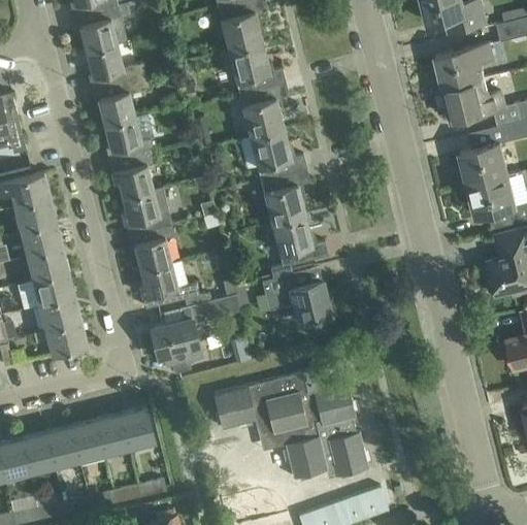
[(73,0),(74,3),(71,4),(73,15),(118,5),(116,0),(73,0)]
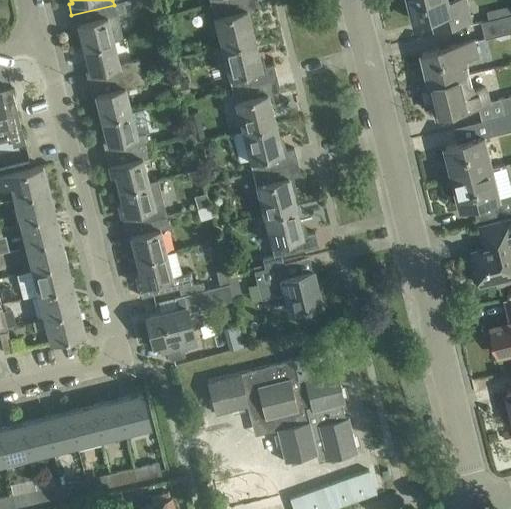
[(260,9),(257,0),(240,0),(212,7),(223,49),(254,41),(247,12),(260,9)]
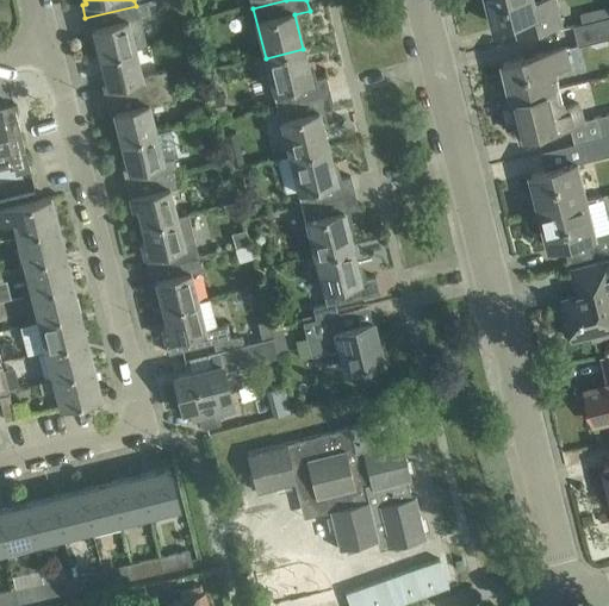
[(548,0),(536,4),(535,0),(488,0),(496,29),(526,22),(529,36),(563,27),(555,0),(548,0)]
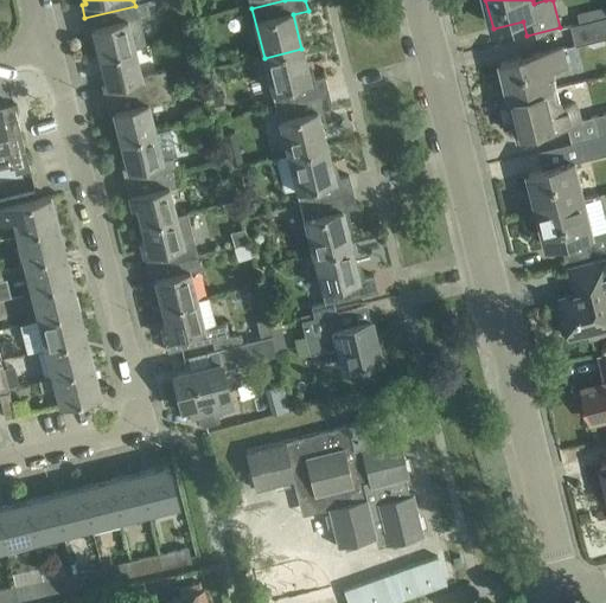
[(155,7),(154,1),(135,6),(84,18),(88,32),(93,31),(100,59),(135,50),(147,46),(140,18),(151,15),(150,8),(155,7)]
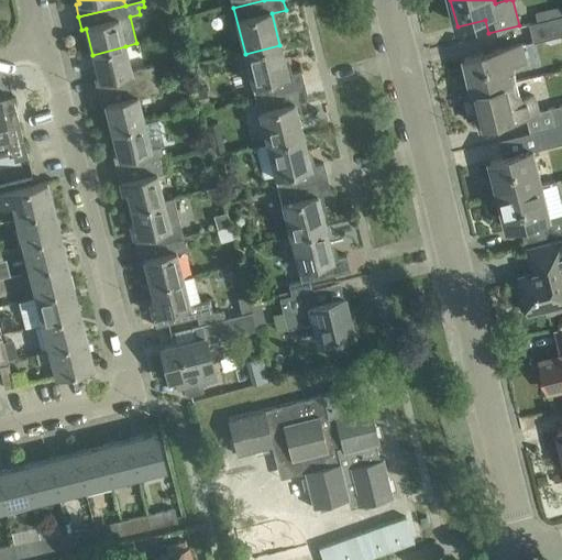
[(544,13),(537,15),(539,23),(546,21),(544,13)]
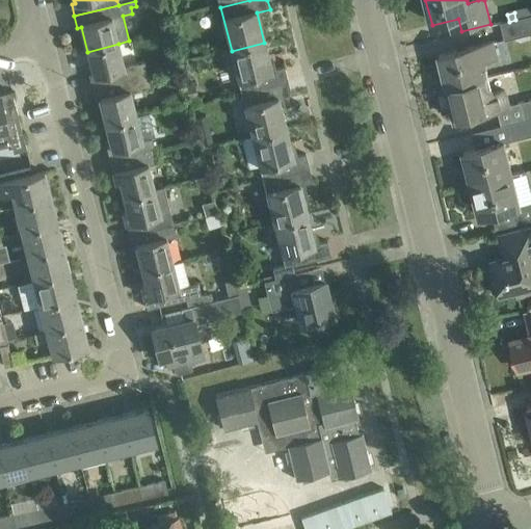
[(509,22),(503,23),(508,41),(530,33),(530,15),(515,20),(509,22)]
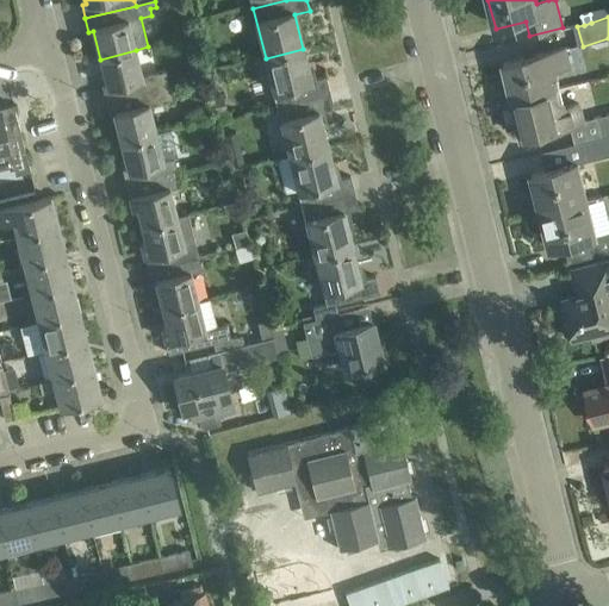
[(186,38),(197,36),(193,20),(186,22),(187,26),(184,26),(186,38)]
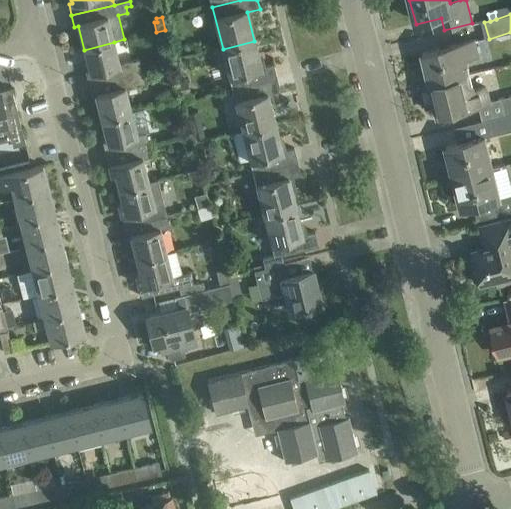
[(223,49),(233,91),(277,80),(274,67),(262,70),(254,41),(223,49)]
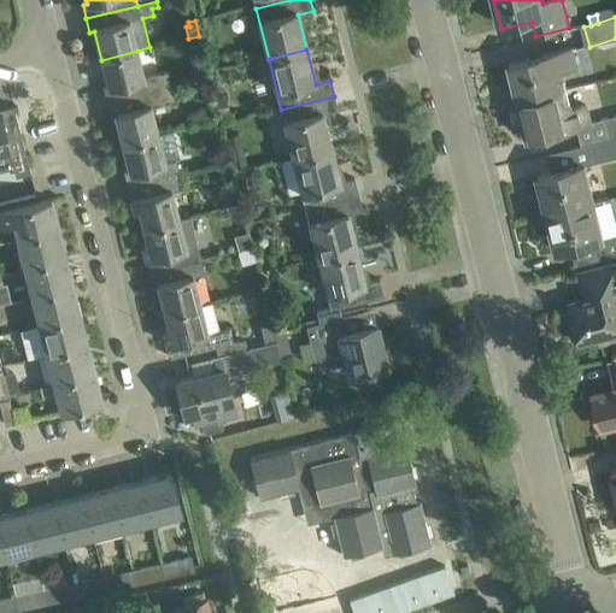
[(104,90),(107,104),(172,87),(169,72),(145,78),(138,51),(101,60),(109,88),(104,90)]
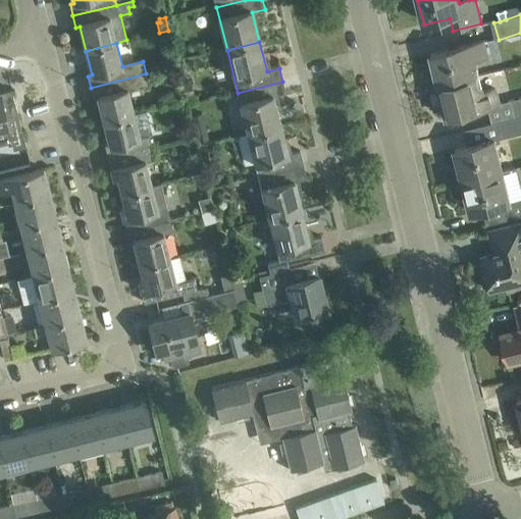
[(432,56),(439,88),(479,79),(475,62),(487,59),(484,44),(432,56)]
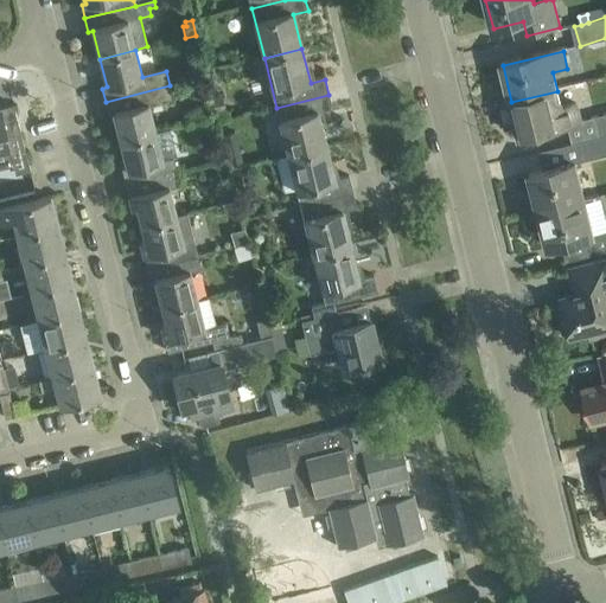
[(114,115),(121,143),(155,134),(148,104),(179,97),(176,85),(170,87),(170,85),(106,102),(109,116),(114,115)]
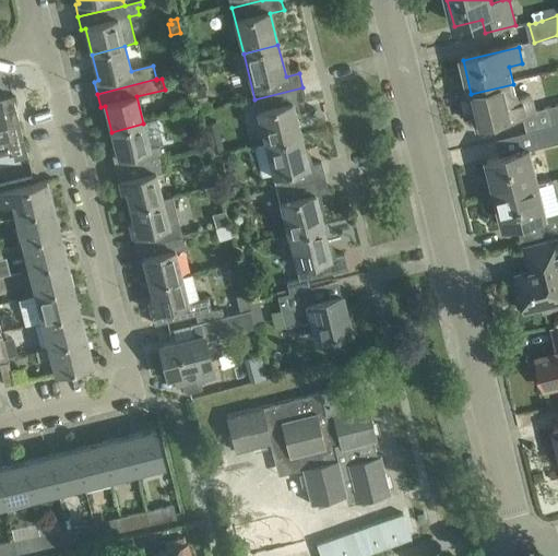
[(518,102),(513,84),(471,94),(479,129),(535,115),(532,98),(518,102)]
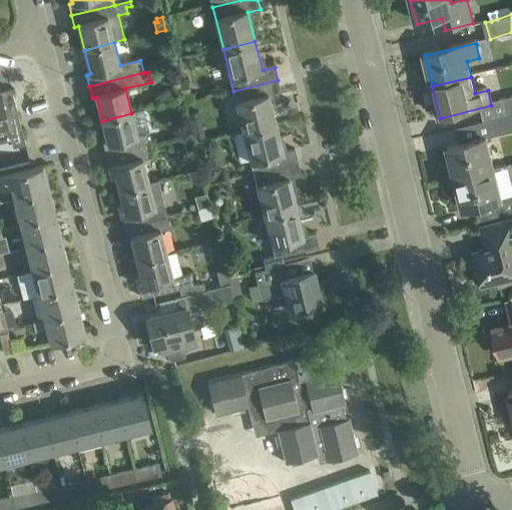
[(233,91),(244,132),(277,125),(270,96),(281,93),(278,80),(233,91)]
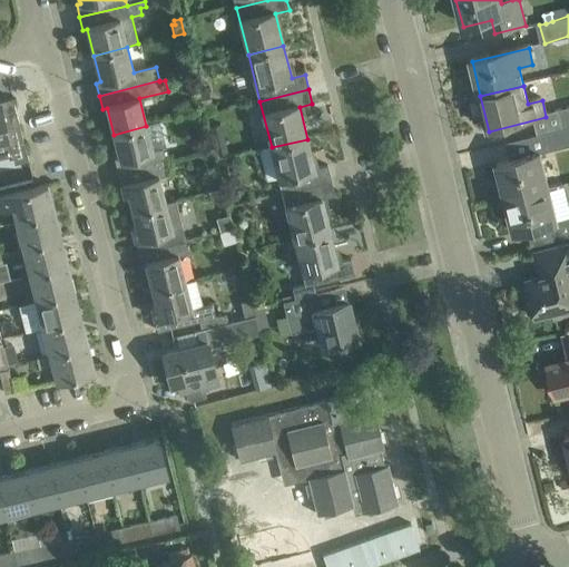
[(0,108),(0,159),(12,156),(15,166),(29,163),(26,150),(23,142),(21,130),(19,123),(15,107),(13,100),(0,104),(0,107),(0,108)]
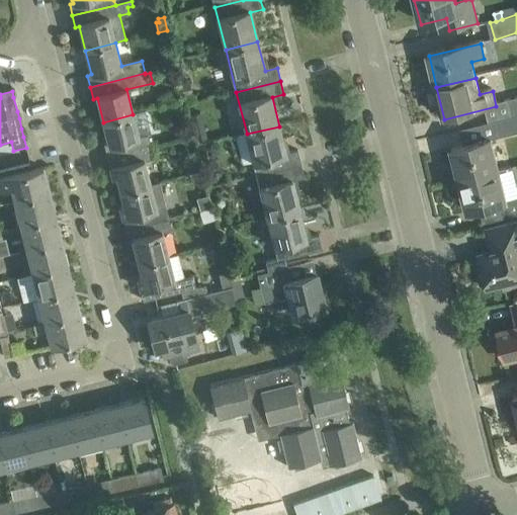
[(192,93),(184,95),(186,104),(194,102),(192,93)]
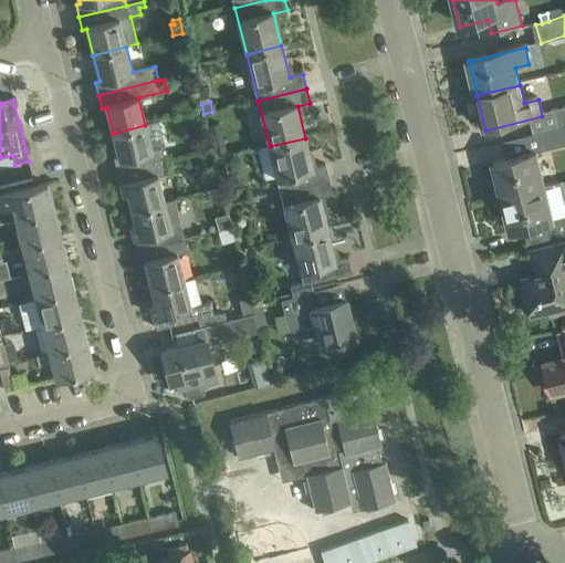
[(564,108),(554,112),(558,129),(564,127),(564,108)]
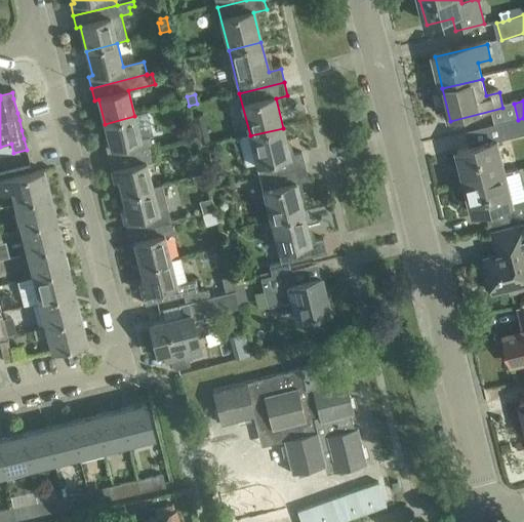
[(140,141),(134,116),(105,124),(111,149),(107,149),(110,161),(153,150),(150,138),(140,141)]
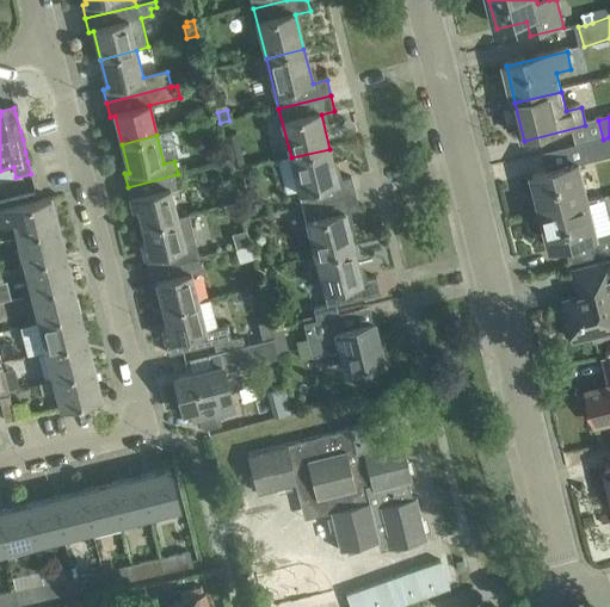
[(609,137),(603,140),(589,143),(595,163),(609,159),(609,137)]
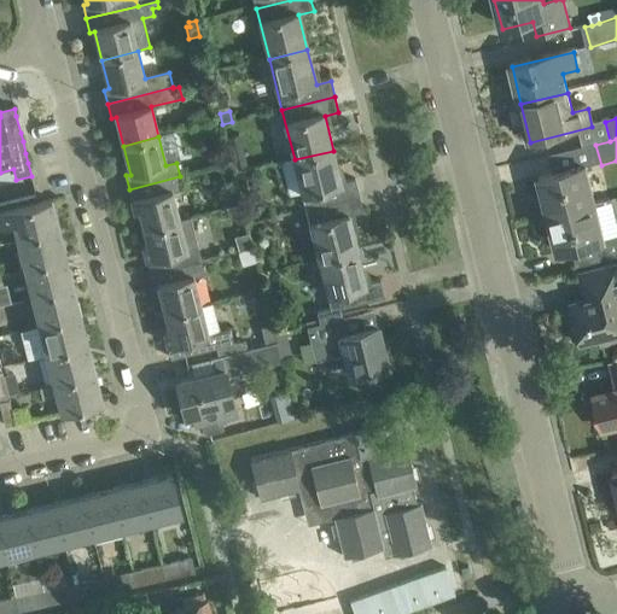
[(342,185),(333,151),(295,159),(307,211),(360,198),(356,181),(342,185)]
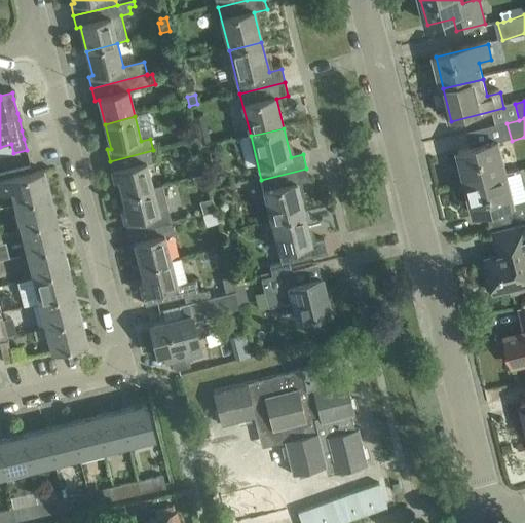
[(459,152),(467,184),(508,175),(499,143),(459,152)]
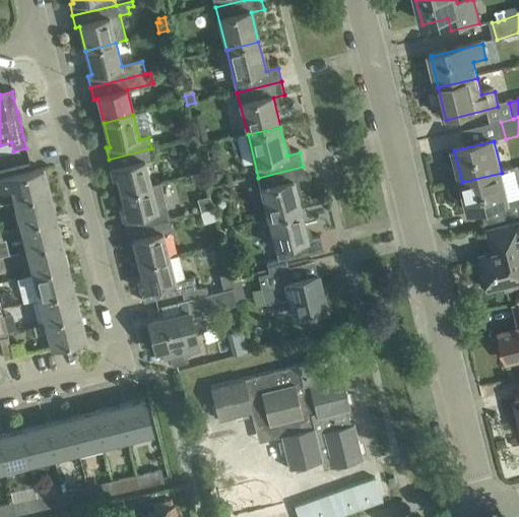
[(211,146),(202,148),(204,155),(209,153),(212,149),(211,146)]
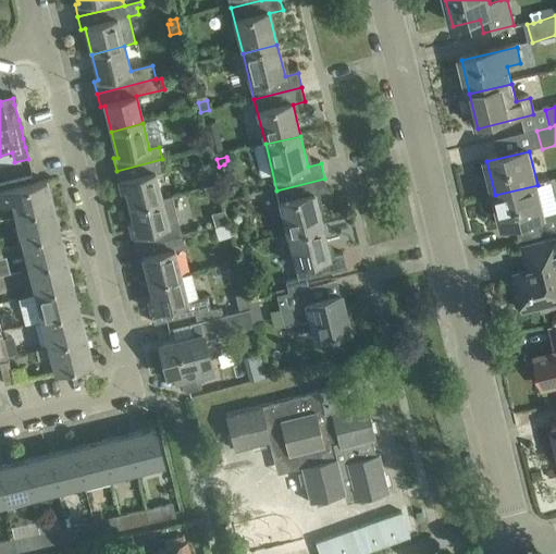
[(123,182),(130,208),(162,200),(156,174),(165,172),(162,159),(116,171),(119,183),(123,182)]
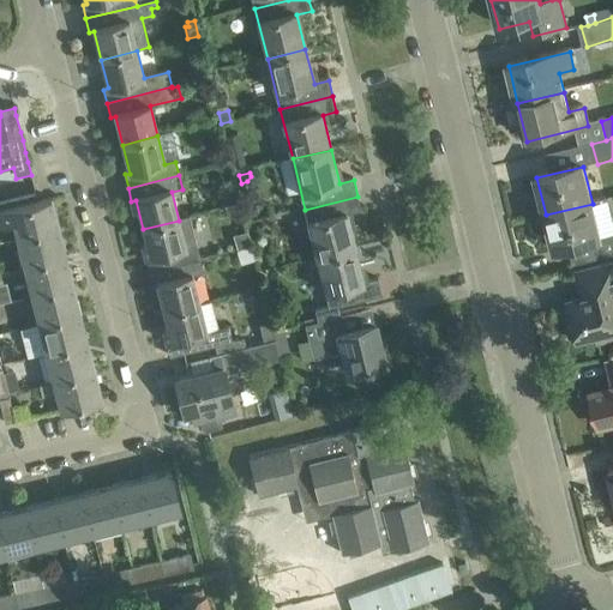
[(305,210),(318,260),(355,251),(347,216),(361,212),(358,197),(305,210)]
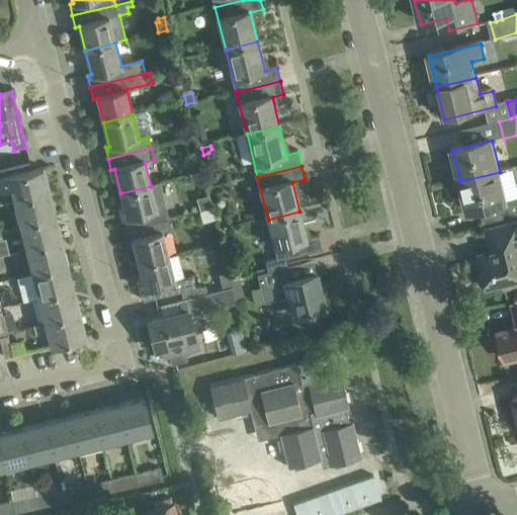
[(0,192),(12,190),(15,203),(50,194),(44,170),(0,180),(0,192)]
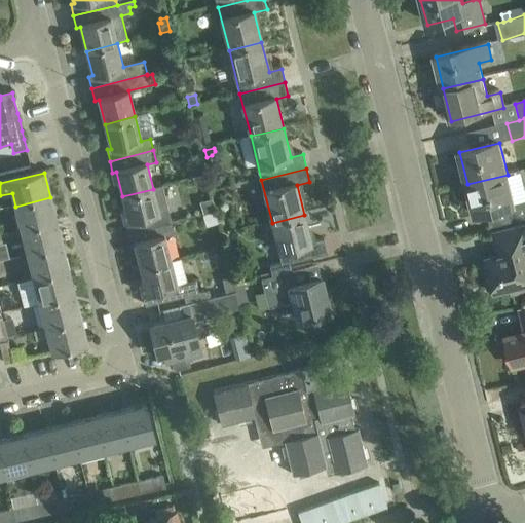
[(515,207),(508,175),(467,184),(475,217),(515,207)]
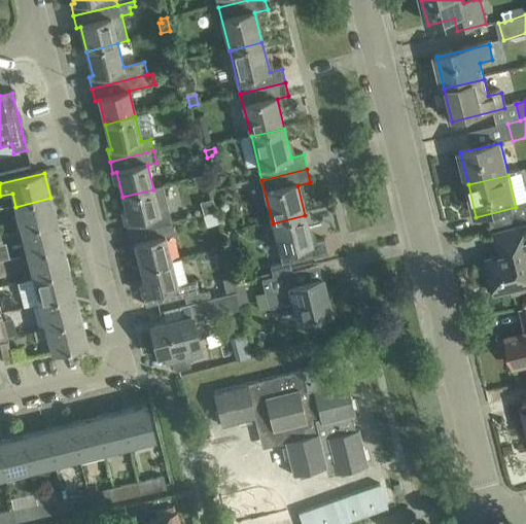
[(186,188),(195,186),(194,179),(184,181),(186,188)]
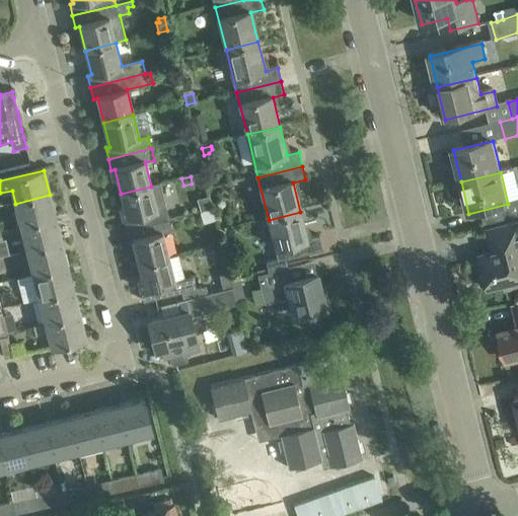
[(161,183),(151,187),(121,194),(127,218),(123,219),(126,231),(169,220),(161,183)]
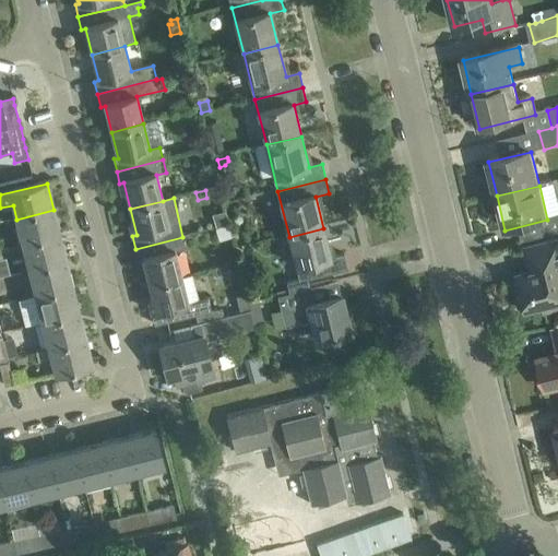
[(16,220),(23,245),(60,236),(54,210),(16,220)]
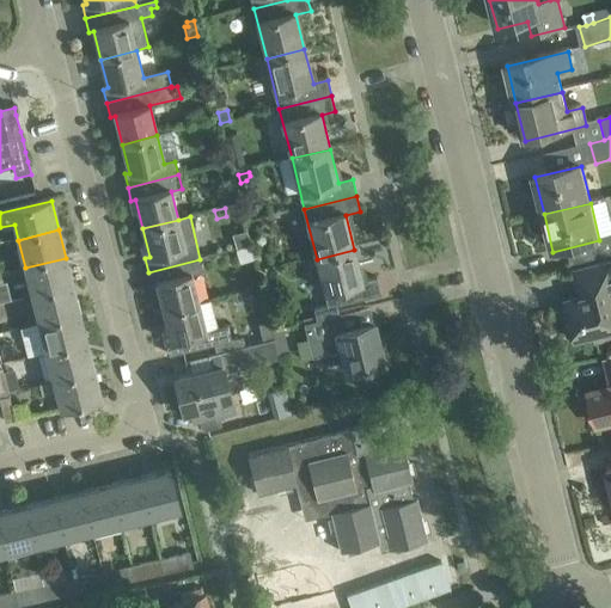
[(362,283),(354,250),(317,259),(329,309),(315,313),(317,323),(338,317),(336,307),(382,296),(378,280),(362,283)]
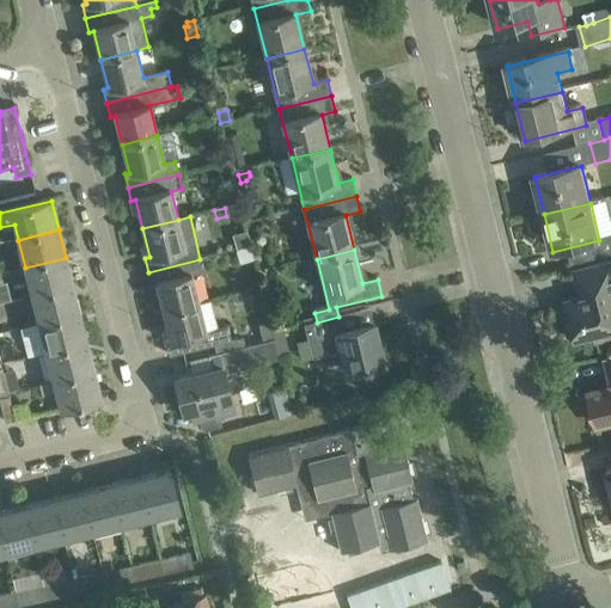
[(32,296),(73,287),(66,258),(25,268),(32,296)]
